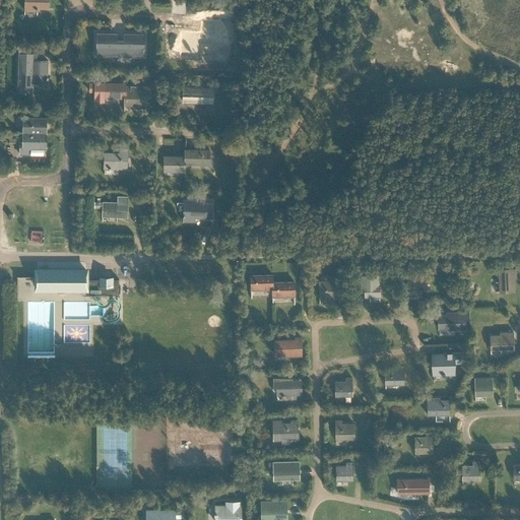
[(24,0),(24,10),(37,11),(38,8),(48,8),(48,0),(24,0)]
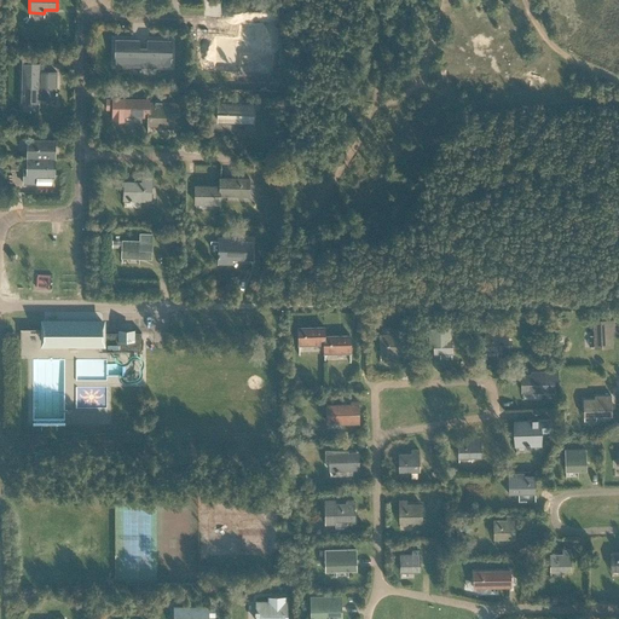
[(238,44),(238,50),(242,50),(242,51),(258,52),(258,56),(273,56),(275,35),(262,35),(262,29),(242,28),(242,44),(238,44)]
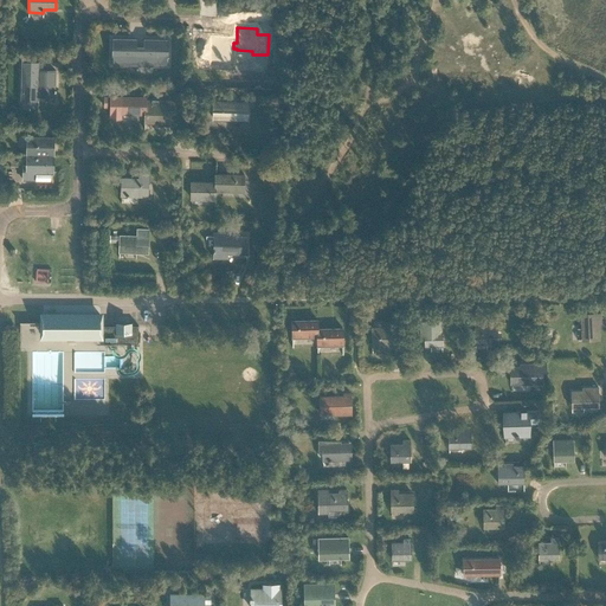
[(140,65),(140,50),(136,50),(136,39),(113,39),(113,62),(113,64),(127,65),(127,59),(135,59),(135,65),(140,65)]
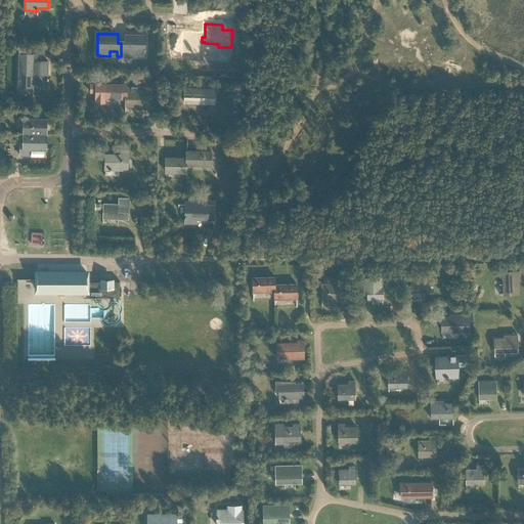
[(124,43),(121,43),(121,56),(125,56),(125,51),(132,51),(131,56),(144,56),(144,54),(144,35),(124,34),(124,43)]
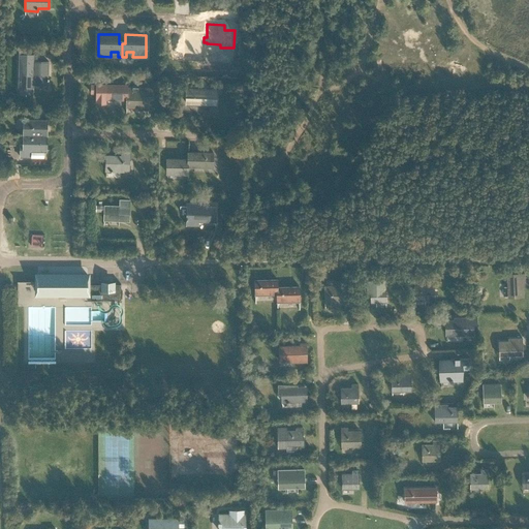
[(174,41),(173,58),(187,58),(187,55),(200,56),(200,42),(204,42),(204,37),(201,37),(201,36),(184,35),(184,41),(174,41)]
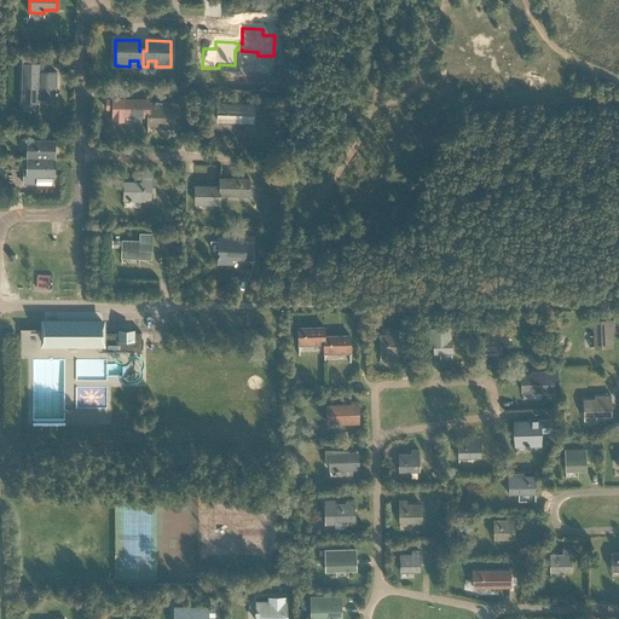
[(23,59),(22,102),(38,103),(39,98),(40,64),(30,64),(30,59),(23,59)]
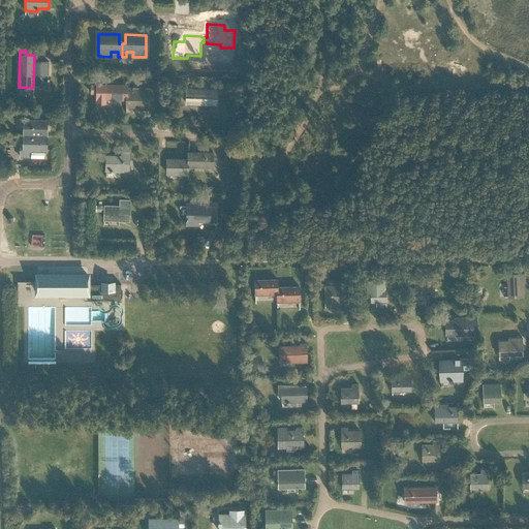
[(34,55),(33,84),(48,84),(48,61),(37,61),(37,55),(34,55)]
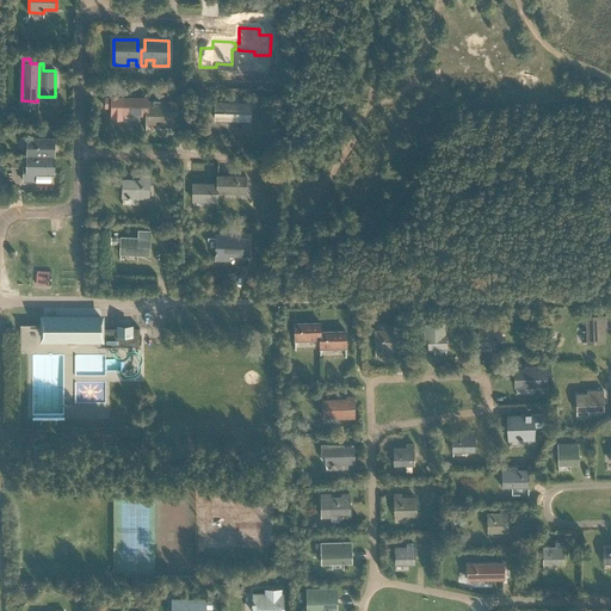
[(105,98),(105,106),(111,107),(111,115),(111,118),(122,119),(122,115),(146,116),(147,105),(147,102),(147,100),(147,98),(122,97),(111,97),(111,98),(105,98)]
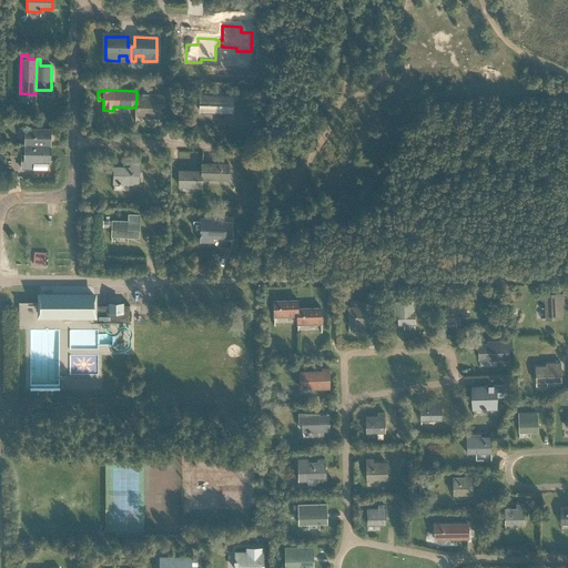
[(135,108),(135,114),(148,114),(148,118),(159,118),(159,107),(163,107),(163,95),(159,95),(159,94),(137,94),(137,98),(135,108)]
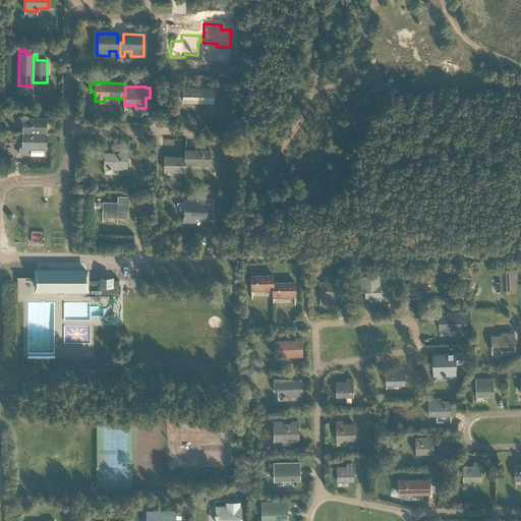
[(182,87),(182,95),(182,103),(197,104),(197,108),(206,108),(206,104),(214,104),(214,96),(215,96),(215,88),(182,87)]
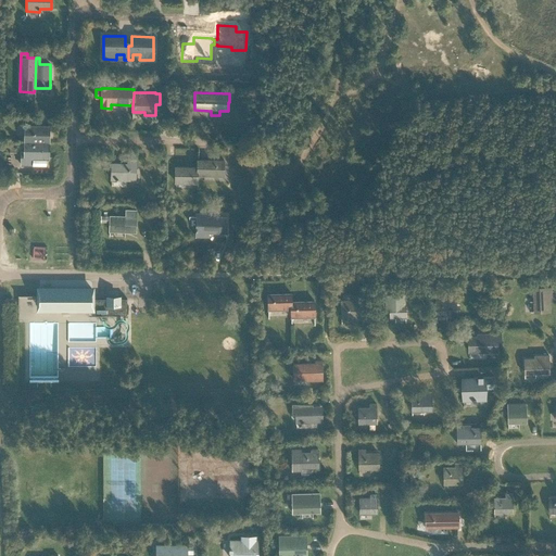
[(25,126),(24,142),(49,142),(49,126),(25,126)]
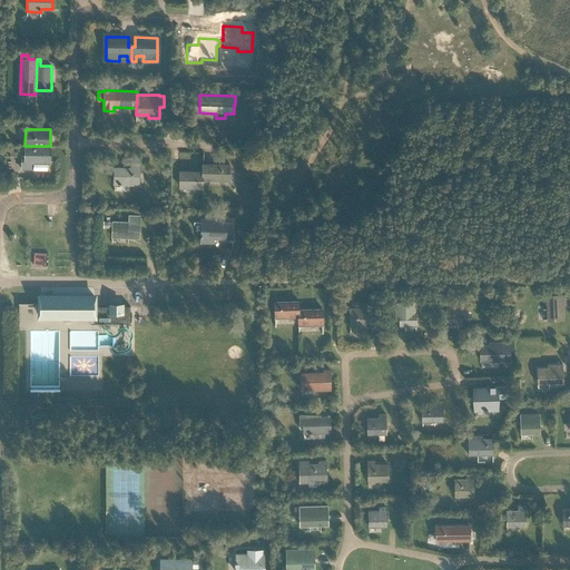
[(49,163),(50,146),(25,146),(25,157),(21,157),(21,169),(47,169),(47,163),(49,163)]
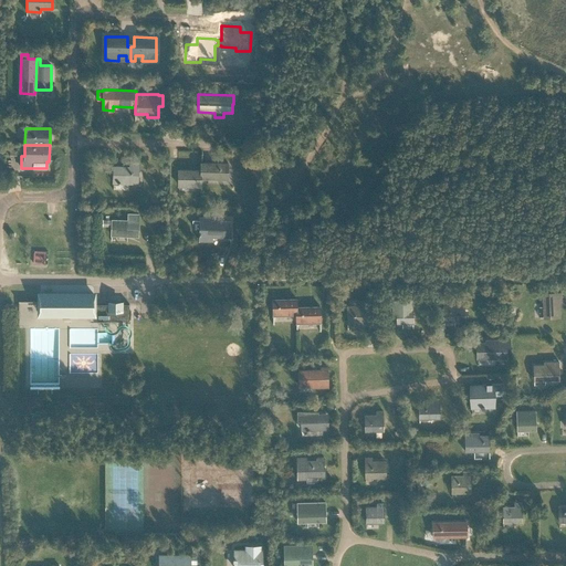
[(137,184),(138,161),(130,161),(129,166),(114,166),(113,182),(137,184)]
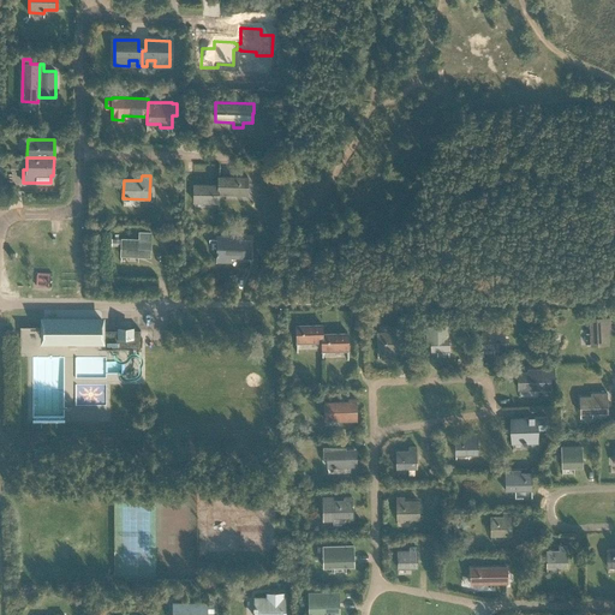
[(218,185),(219,193),(248,195),(248,178),(219,177),(218,185)]
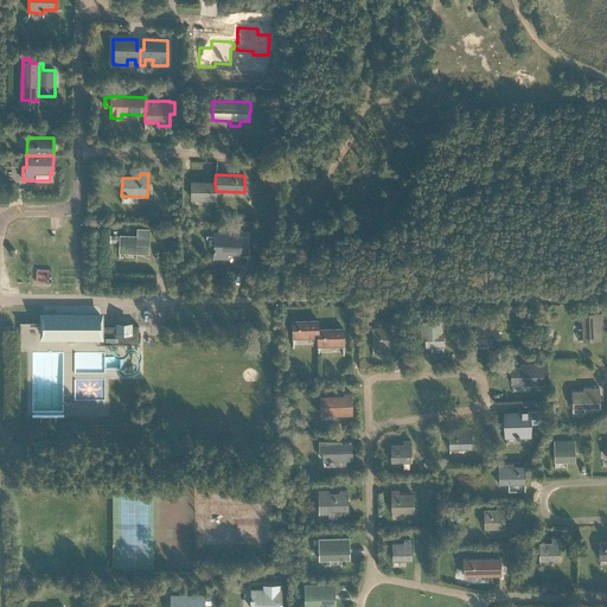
[(216,191),(215,183),(191,181),(191,190),(192,190),(192,199),(216,199),(216,191)]
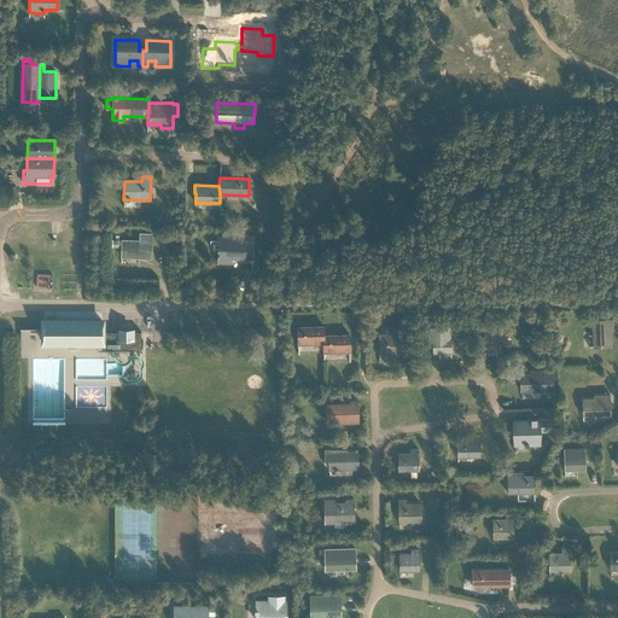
[(139,240),(122,239),(121,257),(150,257),(151,233),(139,233),(139,240)]
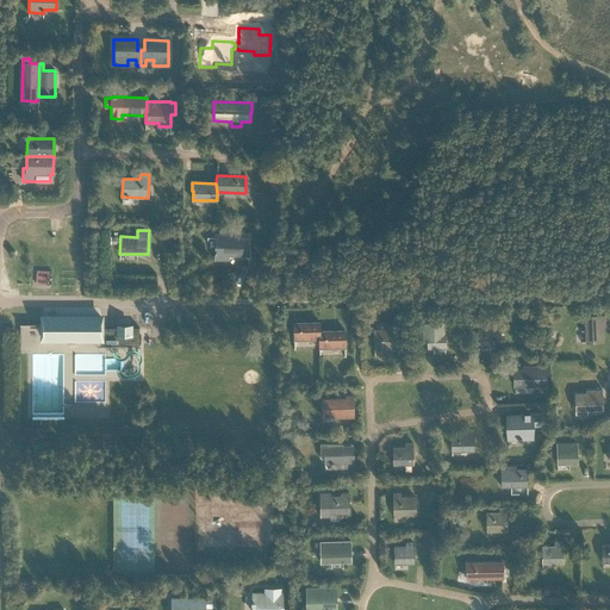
[(216,234),(215,260),(225,260),(225,255),(248,255),(248,238),(241,238),(241,236),(231,236),(231,238),(225,238),(225,234),(216,234)]
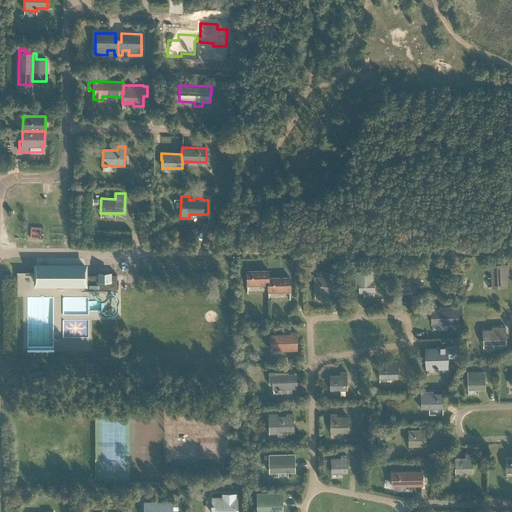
[(44,238),(44,226),(32,225),(31,237),(44,238)]
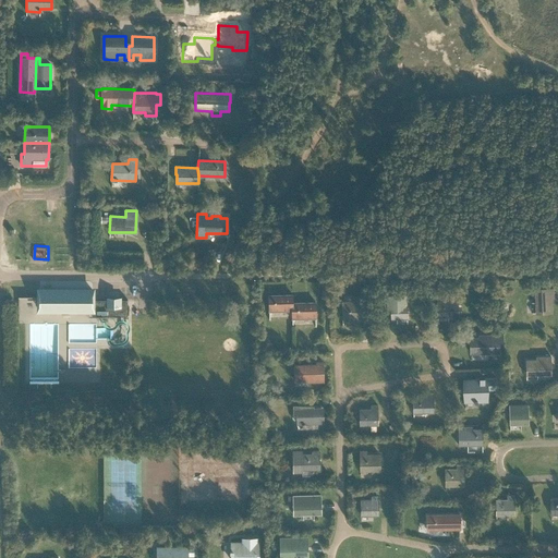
[(554,288),(535,289),(535,295),(535,313),(552,313),(552,302),(554,302),(557,302),(557,295),(554,295),(554,288)]
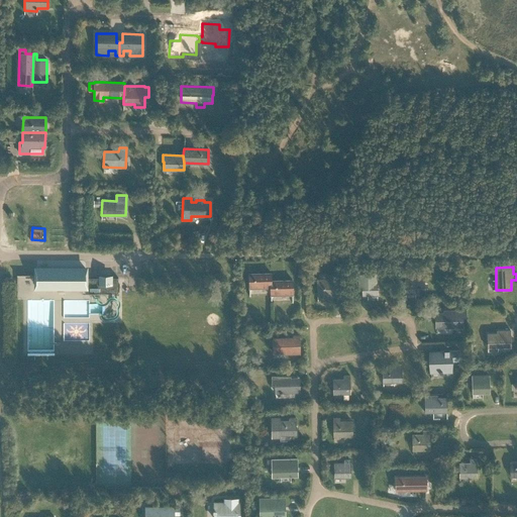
[(36,269),(36,287),(85,287),(85,292),(118,292),(118,278),(110,278),(110,275),(101,275),(101,278),(86,278),(86,269),(36,269)]
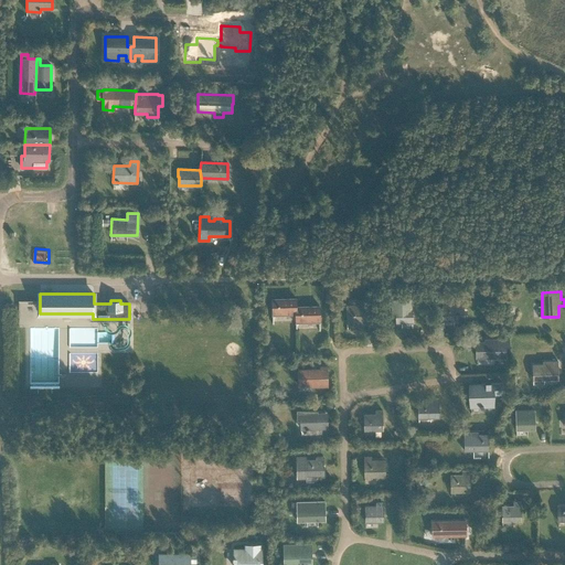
[(296,298),(273,299),(273,315),(296,313),(296,322),(320,321),(319,307),(296,307),(296,298)]
